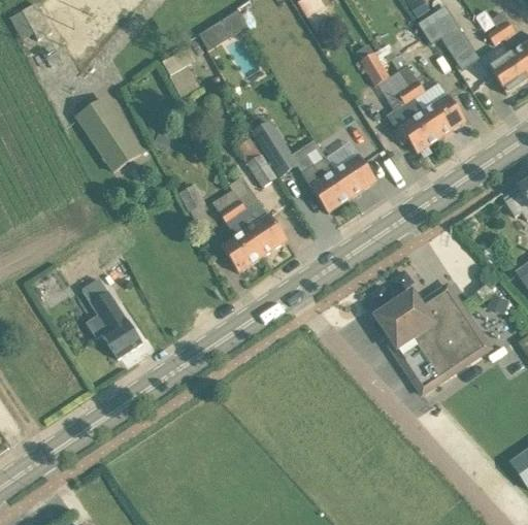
[(413,0),(408,3),(416,15),(428,8),(423,0),(413,0)]
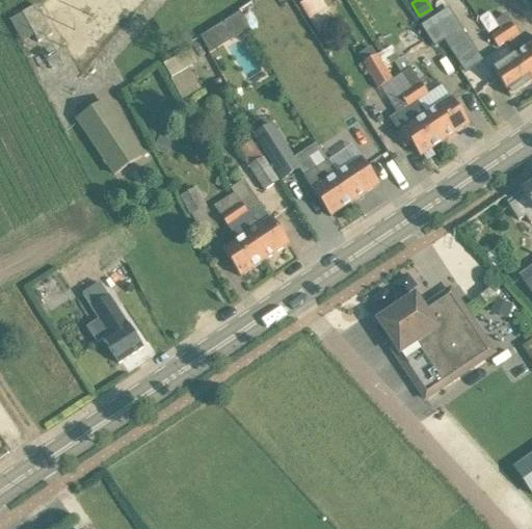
[(52,31),(36,3),(22,10),(37,40),(52,31)]
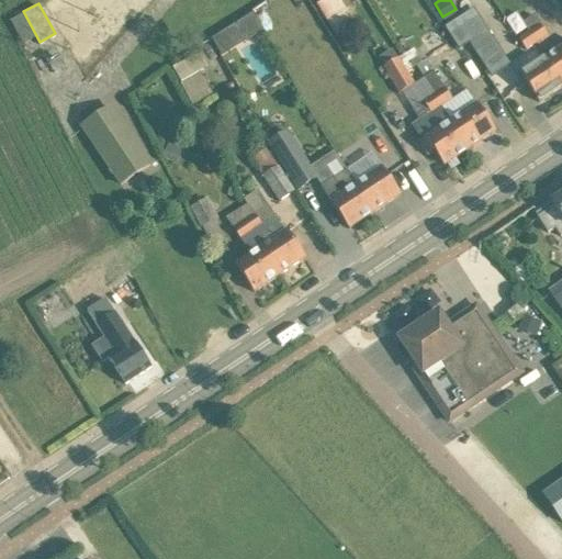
[(356,22),(346,7),(327,19),(337,34),(356,22)]
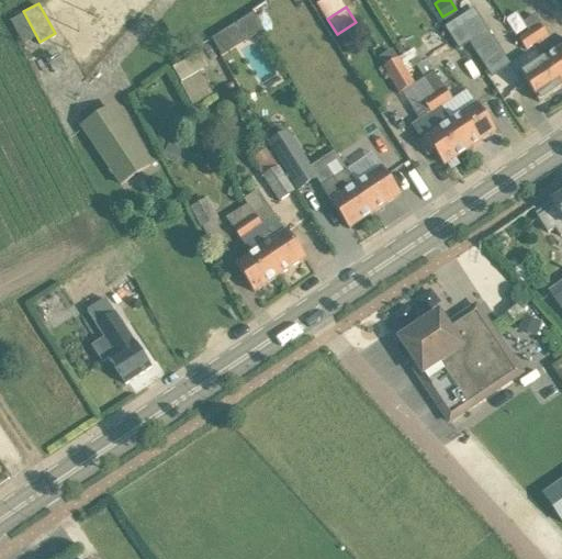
[(523,20),(529,30),(540,22),(541,22),(535,11),(523,20)]
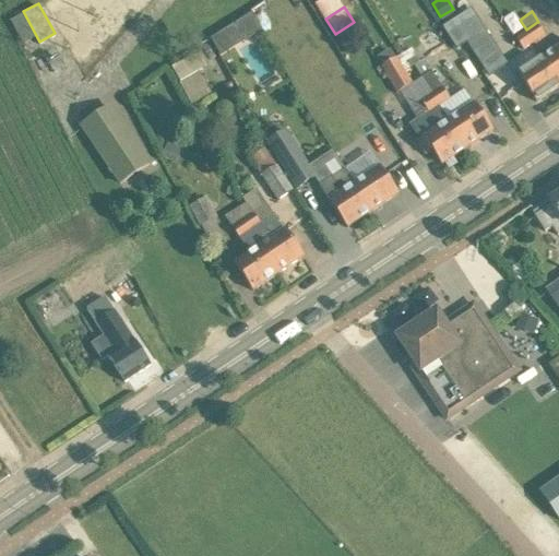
[(526,30),(534,42),(545,34),(537,22),(526,30)]
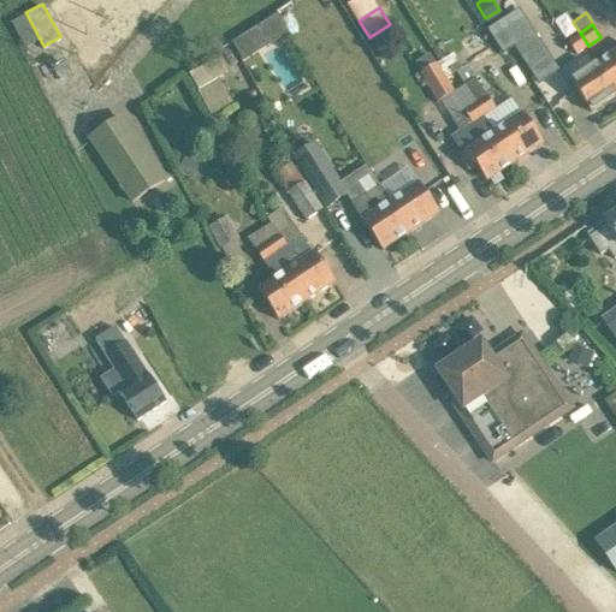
[(515,40),(514,41),(539,81),(557,69),(533,29),(515,40)]
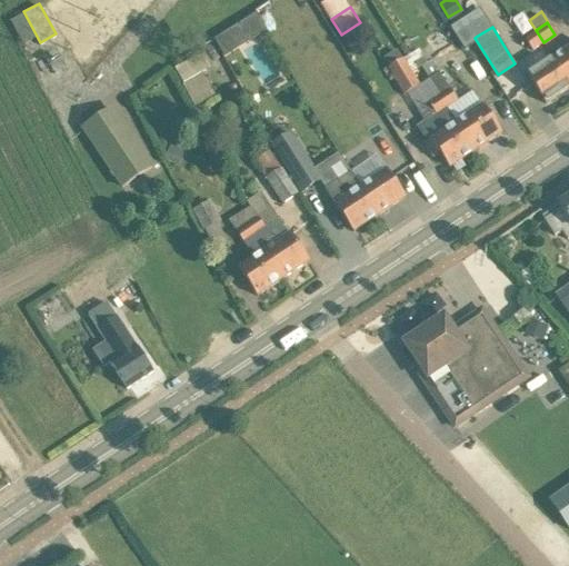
[(238,45),(228,29),(215,38),(225,53),(238,45)]
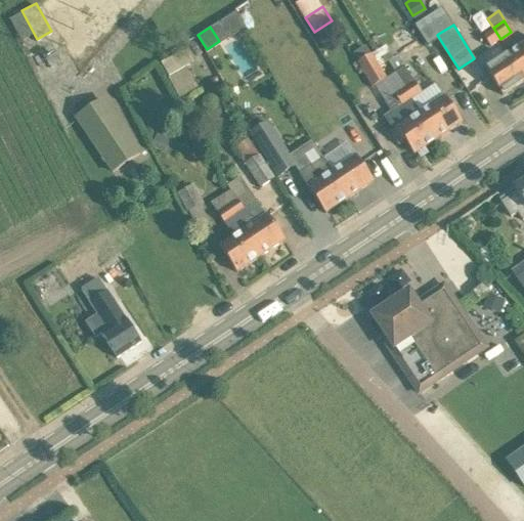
[(500,39),(493,28),(484,34),(491,44),(500,39)]
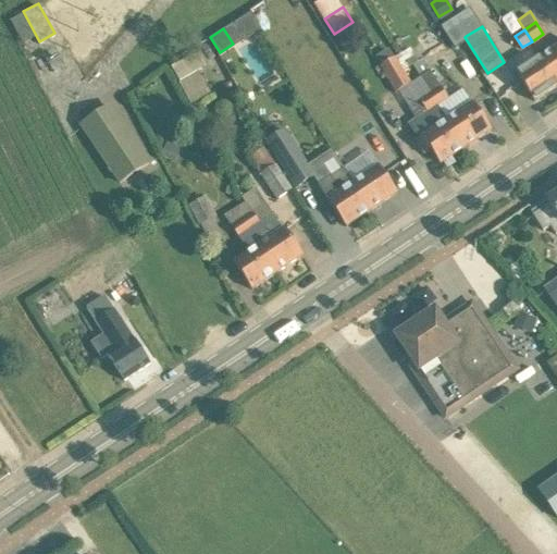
[(394,56),(393,57),(409,82),(419,75),(431,93),(437,103),(448,96),(430,69),(423,58),(418,61),(413,53),(415,53),(412,50),(413,49),(411,45),(394,56)]
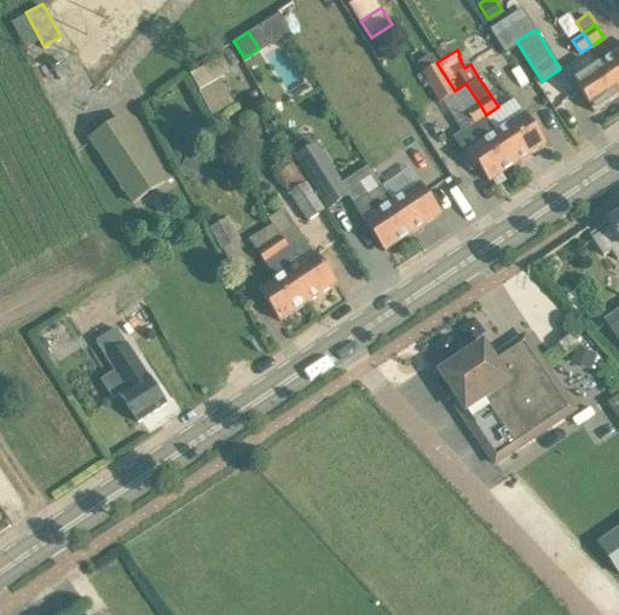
[(618,50),(602,62),(618,86),(618,50)]
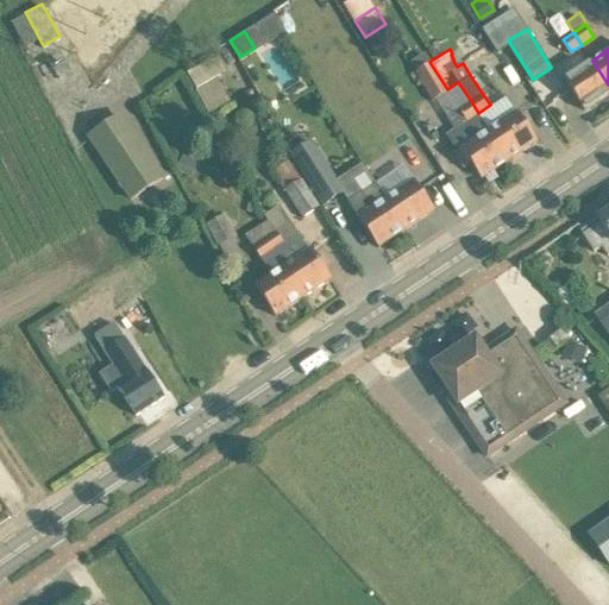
[(416,70),(429,62),(431,61),(424,50),(408,61),(414,70),(416,69),(416,70)]
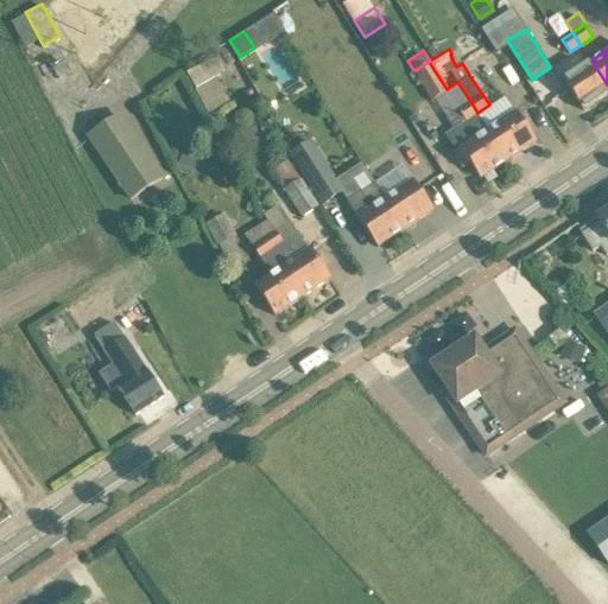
[(208,108),(230,96),(211,56),(188,68),(208,108)]
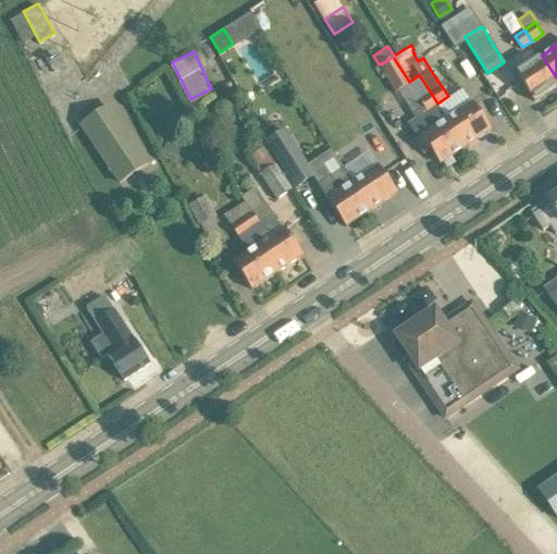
[(556,83),(556,77),(542,56),(532,62),(517,72),(534,99),(556,83)]
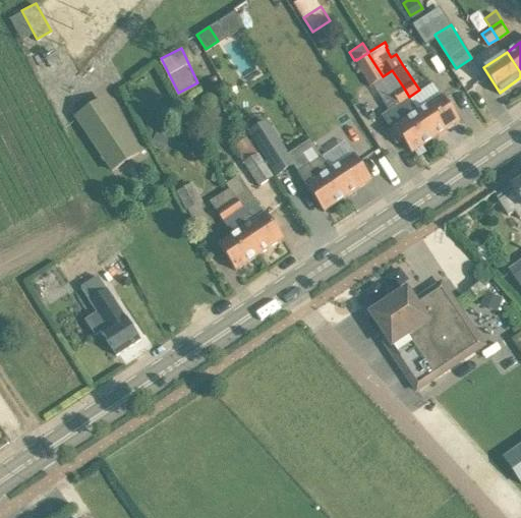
[(370,84),(383,76),(367,53),(356,60),(356,59),(354,60),(370,84)]
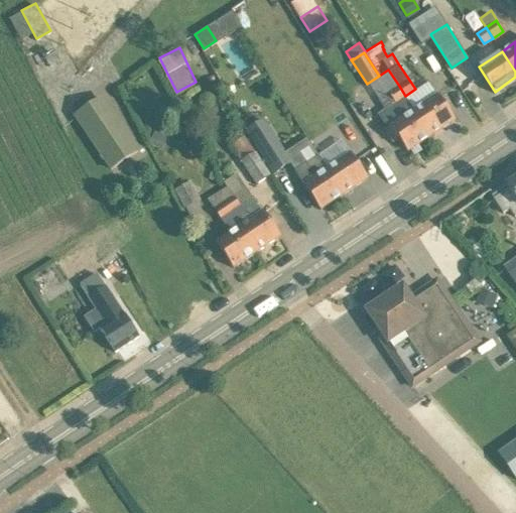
[(389,92),(396,102),(405,96),(399,86),(389,92)]
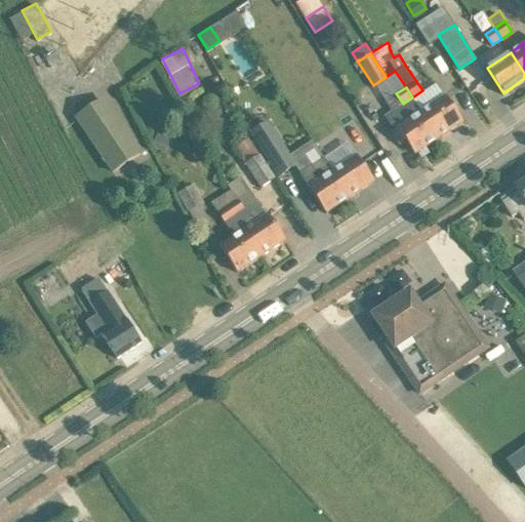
[(462,120),(446,95),(421,111),(439,136),(462,120)]
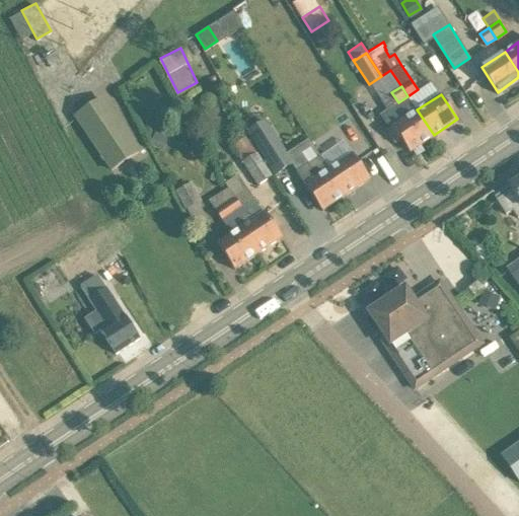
[(109,170),(140,150),(104,95),(74,116),(109,170)]
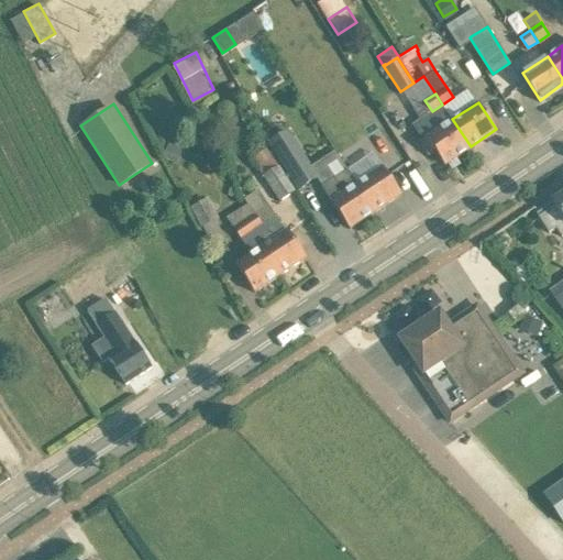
[(430,151),(434,147),(445,163),(471,146),(452,119),(422,140),(430,151)]
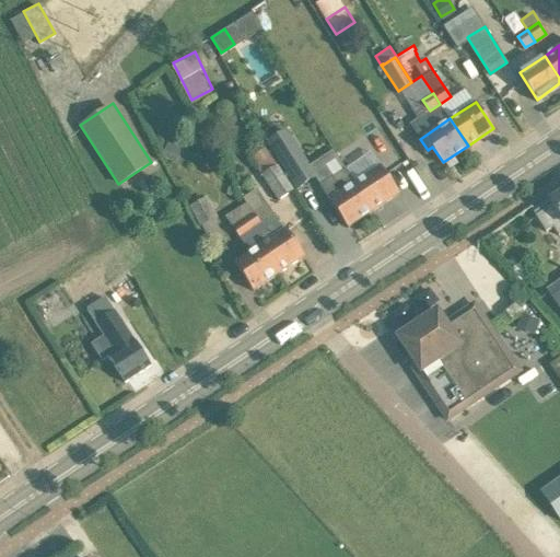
[(283,128),(266,140),(296,188),(314,176),(283,128)]
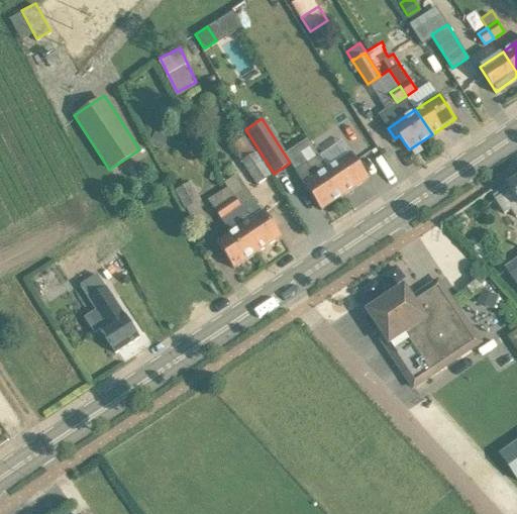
[(161,147),(167,135),(154,129),(148,141),(161,147)]
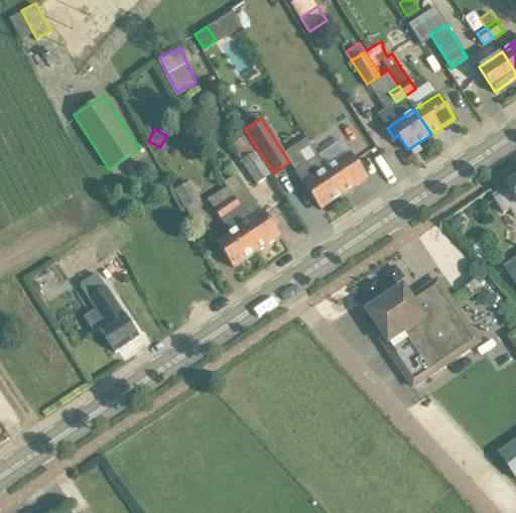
[(243,134),(230,142),(256,182),(269,173),(243,134)]
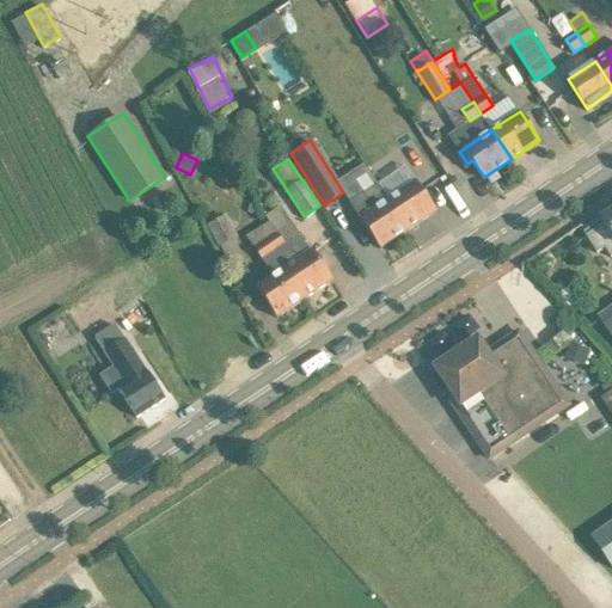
[(389,198),(408,227),(436,209),(416,179),(389,198)]
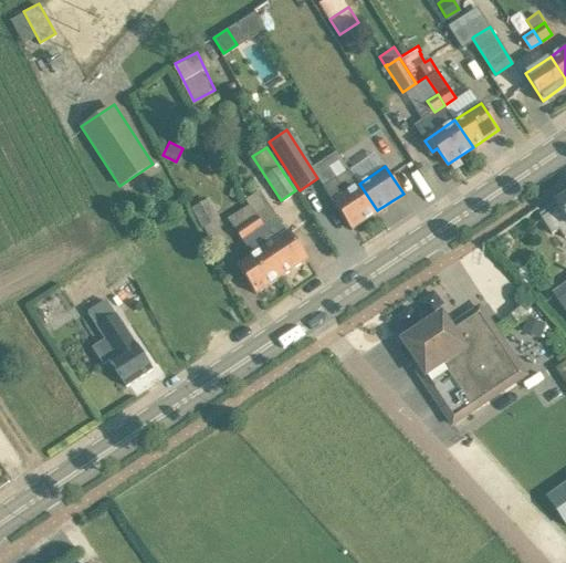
[(377,210),(359,184),(349,169),(324,186),(334,200),(352,228),(377,210)]
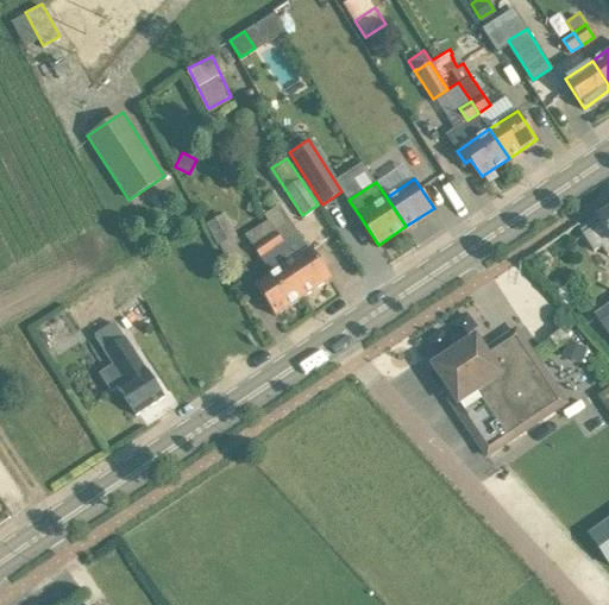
[(608,209),(600,216),(602,220),(583,232),(594,249),(601,244),(607,253),(608,251),(608,300),(594,310),(608,334),(608,209)]
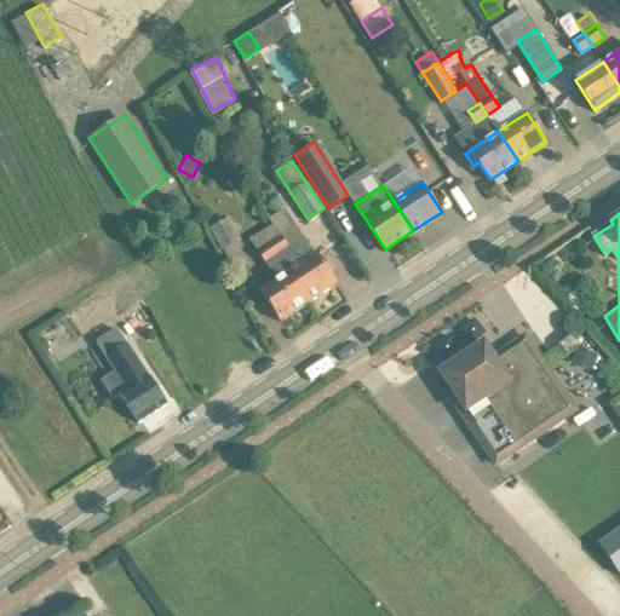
[(210,226),(220,248),(241,237),(230,216),(210,226)]
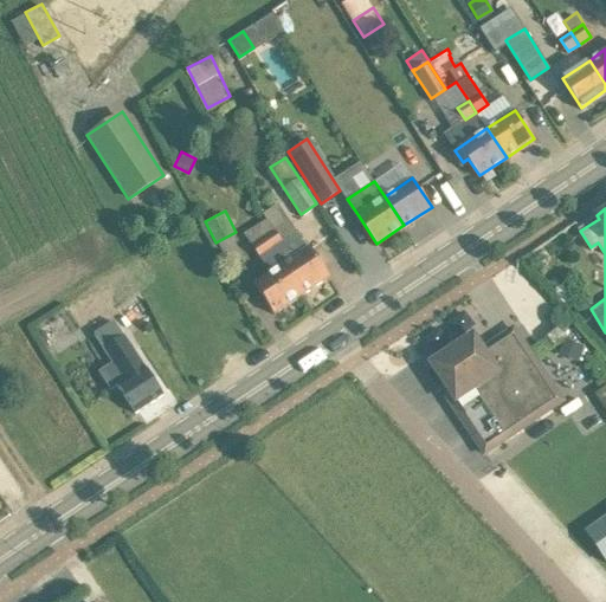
[(263,235),(302,293),(329,276),(310,246),(308,247),(289,219),(275,228),(266,217),(256,224),(263,235)]
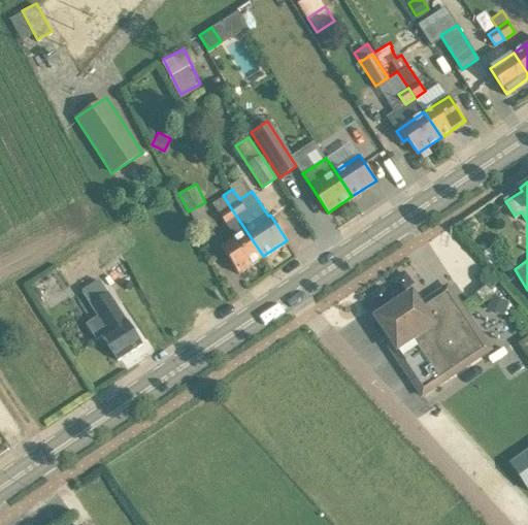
[(263,256),(229,205),(219,212),(236,237),(222,247),(239,272),(263,256)]
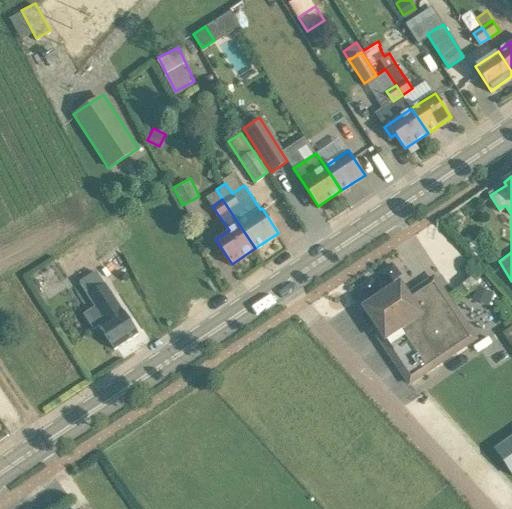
[(138,332),(97,270),(79,282),(105,320),(99,324),(115,347),(138,332)]
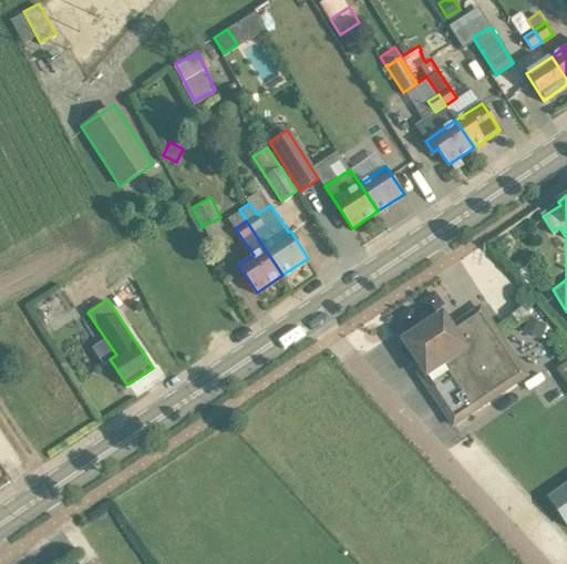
[(524,304),(511,314),(518,322),(531,313),(524,304)]
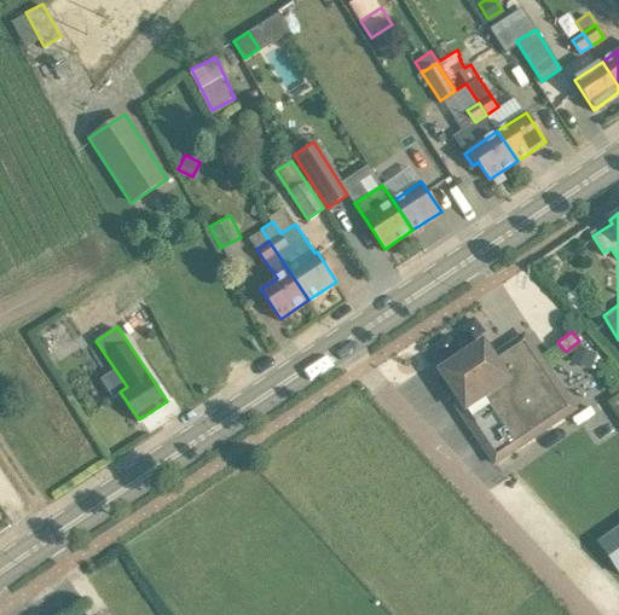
[(439,370),(446,379),(466,408),(461,411),(495,462),(576,407),(525,332),(493,354),(484,340),(439,370)]
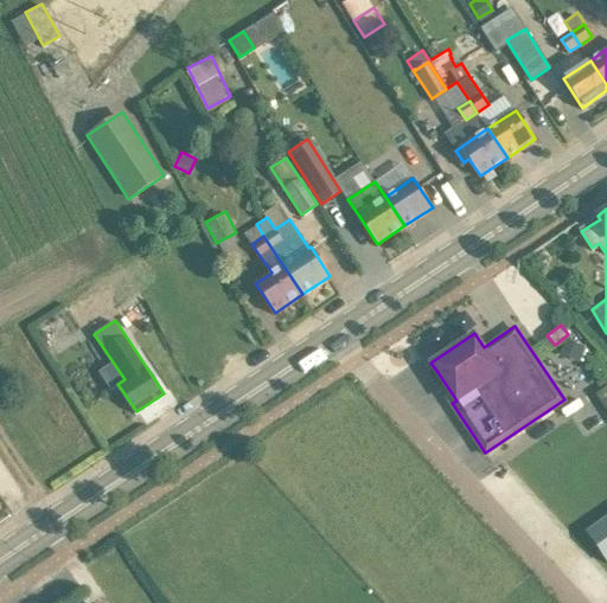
[(564,338),(560,352),(577,359),(582,345),(564,338)]
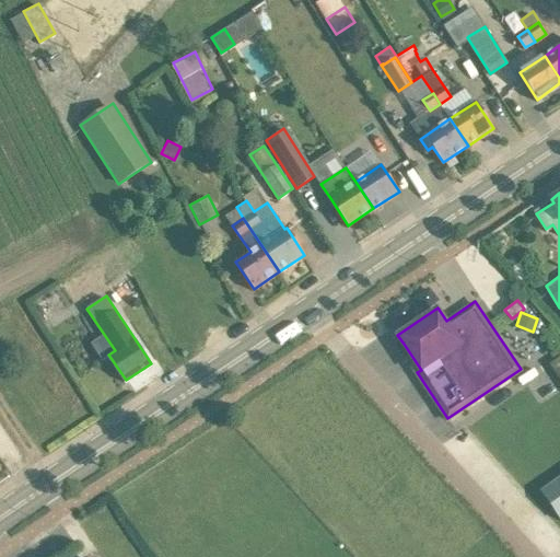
[(559,480),(544,491),(559,515),(559,480)]
